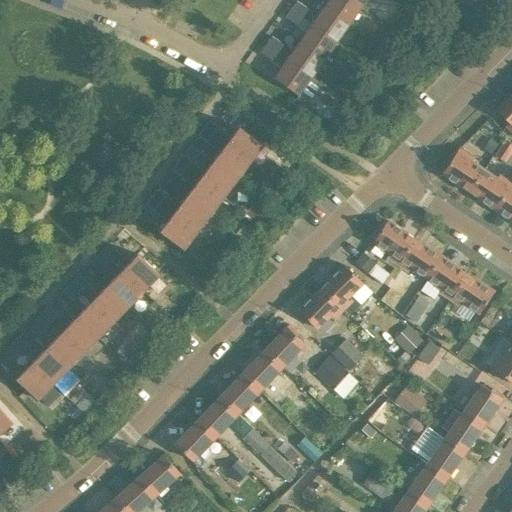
[(349,0),(328,0),(323,8),(348,26),(361,8),(349,0)]
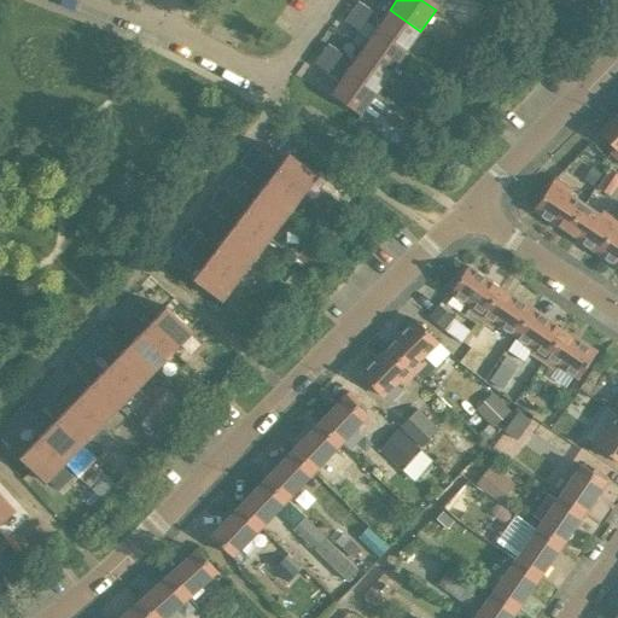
[(421,0),(436,10),(442,0),(421,0)]
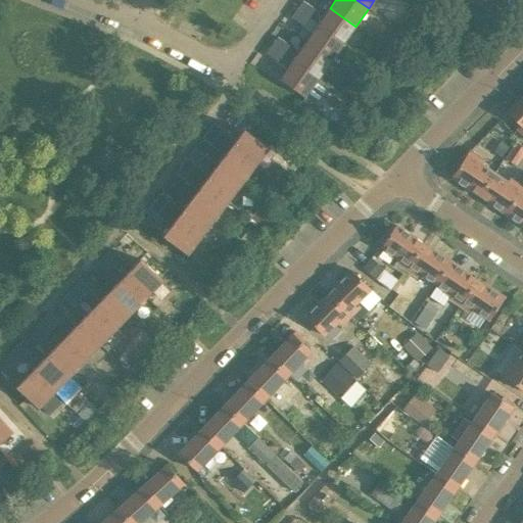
[(303,1),(296,11),(307,19),(314,11),(315,9),(303,1)]
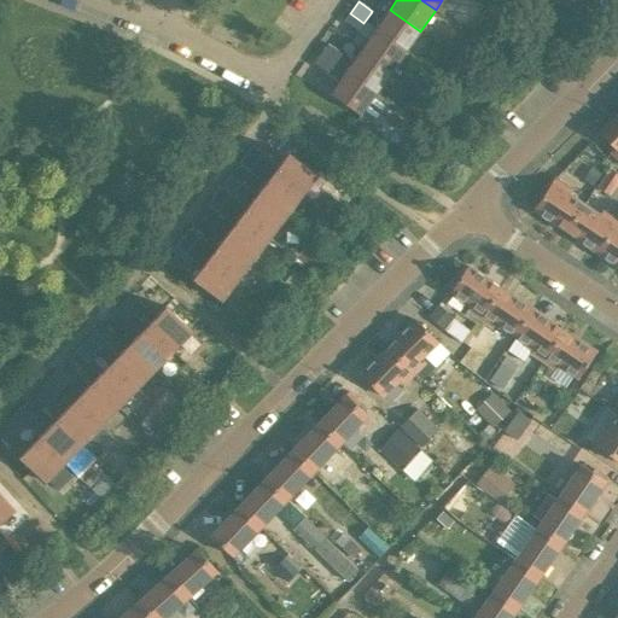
[(371,13),(363,23),(375,31),(406,52),(420,31),(390,10),(382,22),(371,13)]
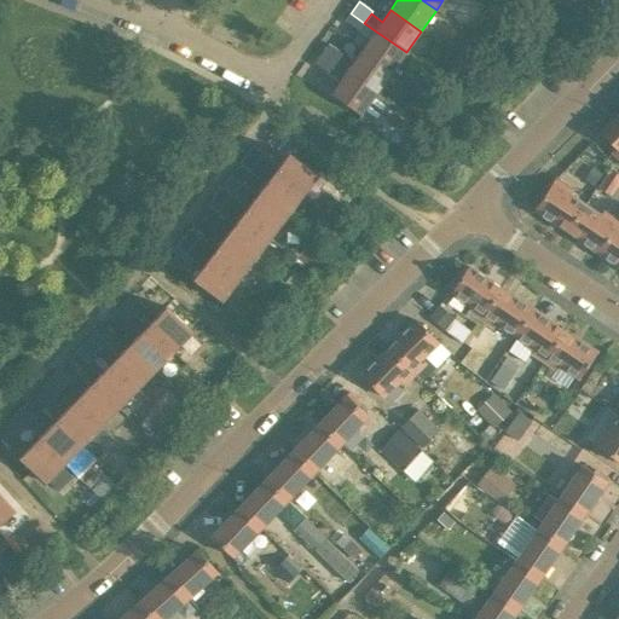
[(351,13),(345,22),(358,30),(364,23),(351,13)]
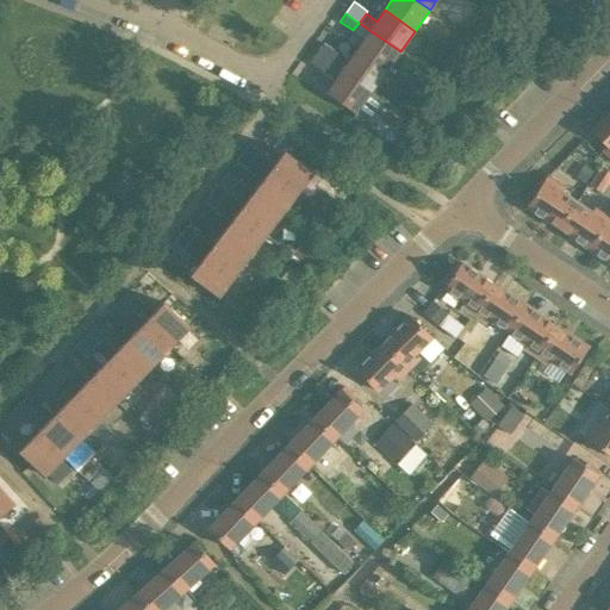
[(353,30),(352,32),(363,41),(355,51),(386,73),(400,51),(371,31),(359,23),(353,30)]
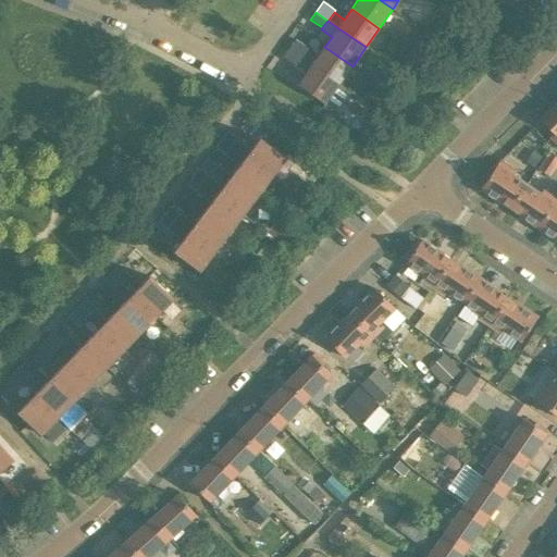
[(295,40),(288,50),(300,58),(307,49),(295,40)]
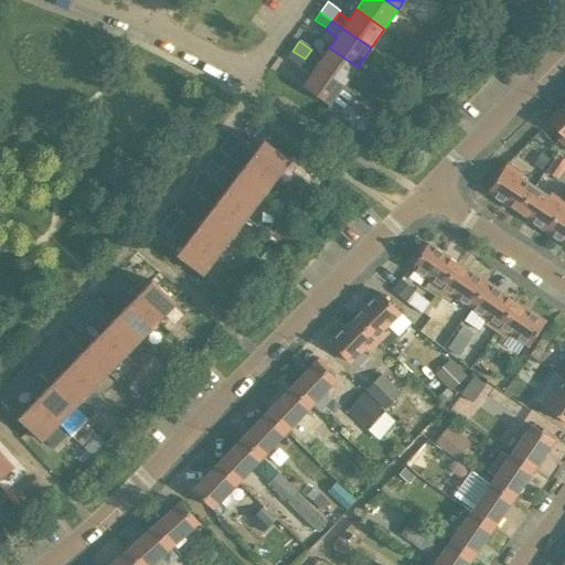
[(311,50),(305,59),(316,66),(343,86),(358,67),(329,48),(322,57),(311,50)]
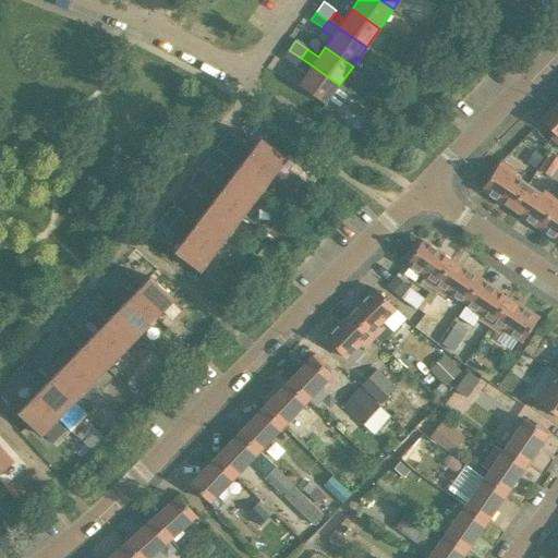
[(289,50),(283,58),(295,67),(301,58),(289,50)]
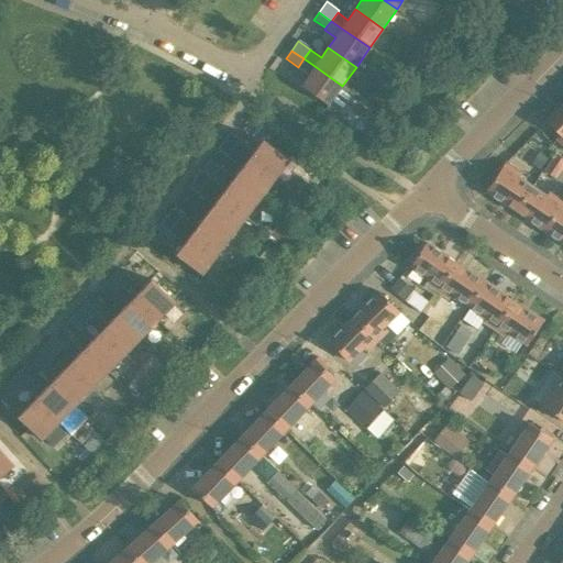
[(304,58),(298,67),(309,74),(300,86),(329,106),(326,110),(337,118),(340,113),(354,94),(342,86),(315,66),(304,58)]
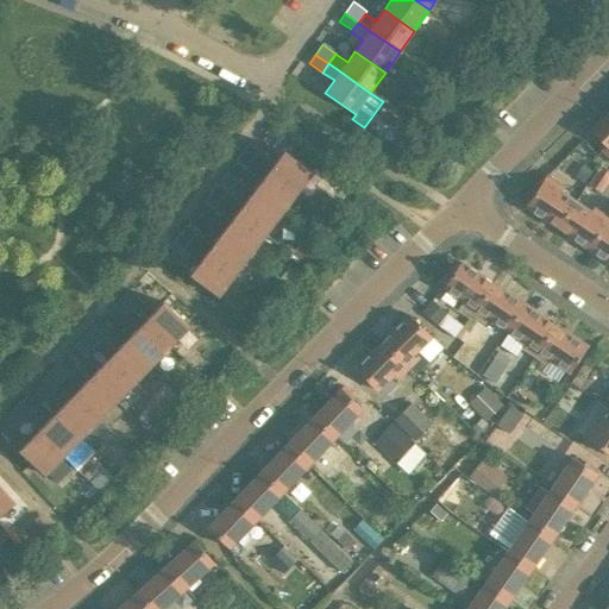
[(397,107),(409,117),(418,106),(406,96),(397,107)]
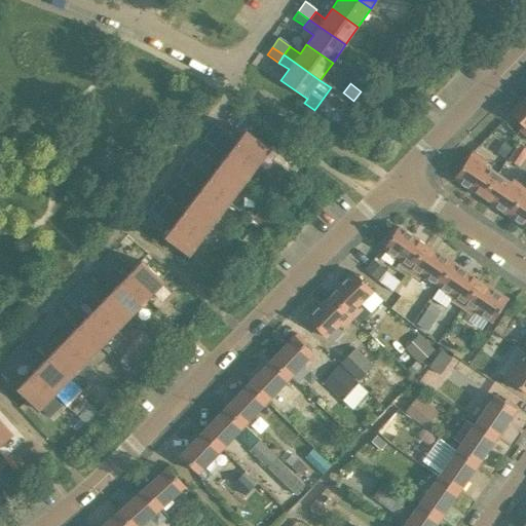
[(525,100),(511,115),(525,128),(521,133),(525,137),(525,100)]
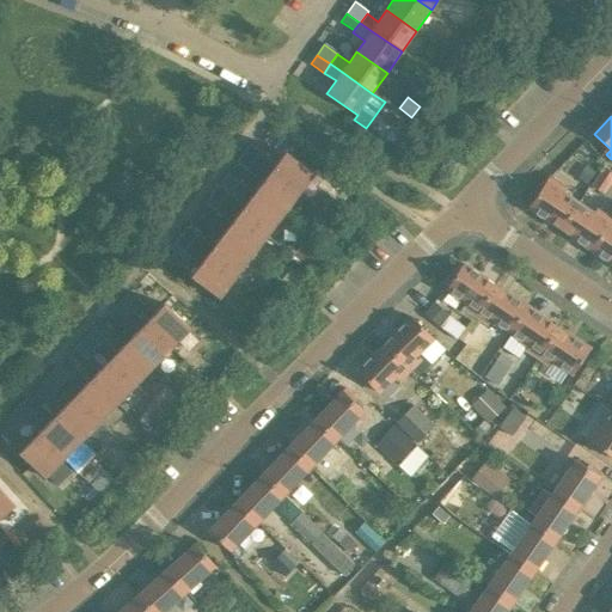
[(250,145),(243,154),(252,161),(258,152),(250,145)]
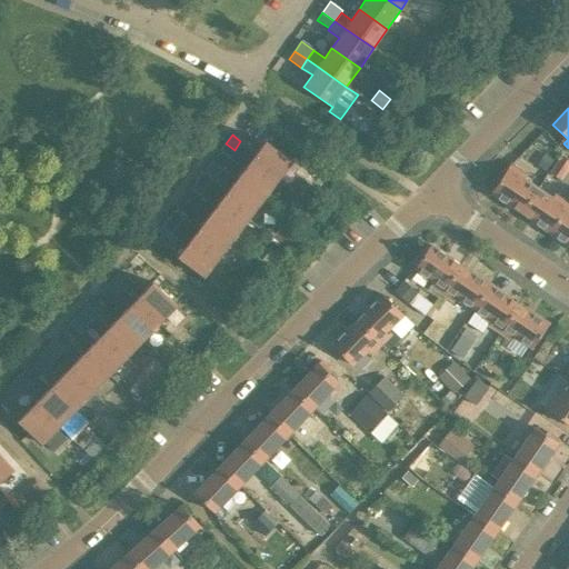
[(240,141),(235,150),(242,156),(249,148),(240,141)]
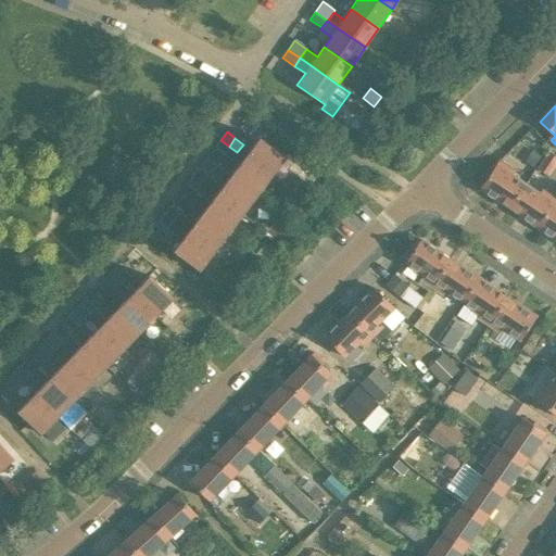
[(175,248),(173,251),(198,270),(285,160),(260,140),(251,150),(239,166),(223,187),(210,203),(193,224),(181,240),(175,248)]
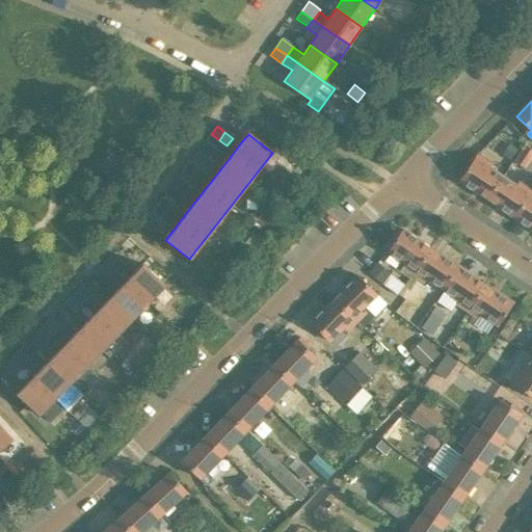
[(219,140),(211,134),(205,142),(213,148),(219,140)]
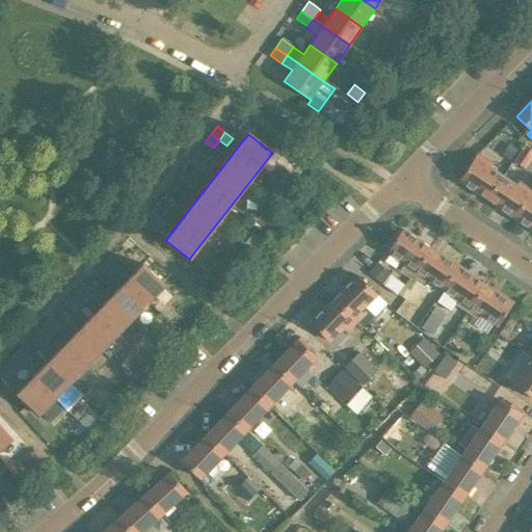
[(219,140),(213,148),(220,154),(227,145),(219,140)]
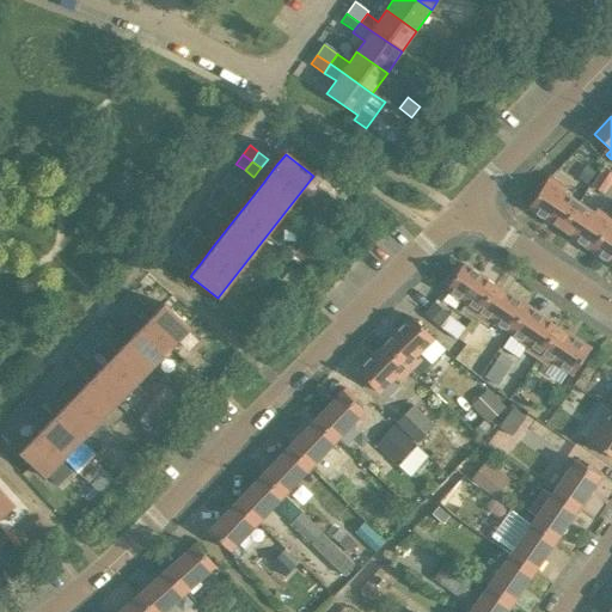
[(577,178),(586,184),(594,172),(586,166),(577,178)]
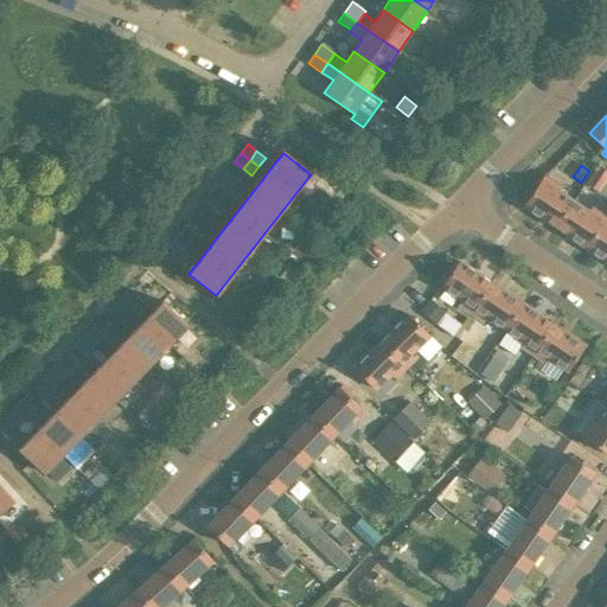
[(606,178),(606,171),(599,166),(587,184),(599,191),(606,178)]
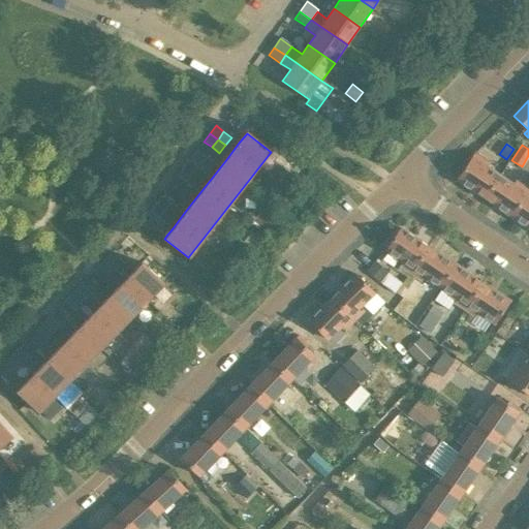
[(457,181),(484,198),(499,176),(488,168),(490,165),(474,154),(457,181)]
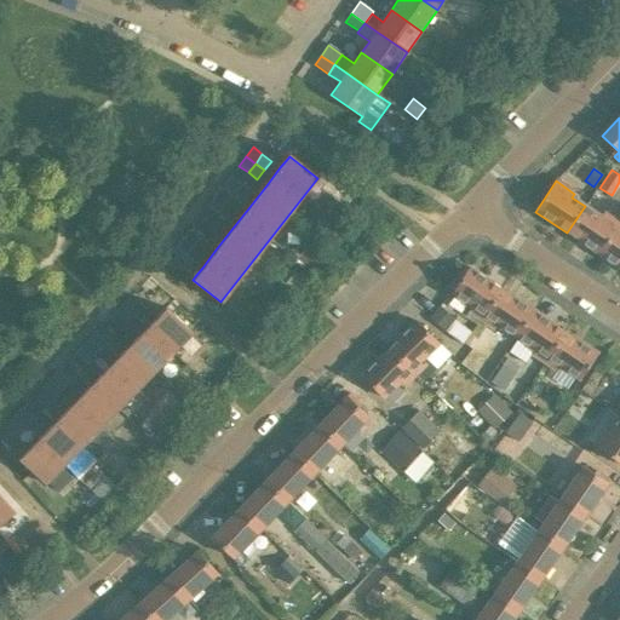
[(220,189),(214,197),(223,205),(230,195),(220,189)]
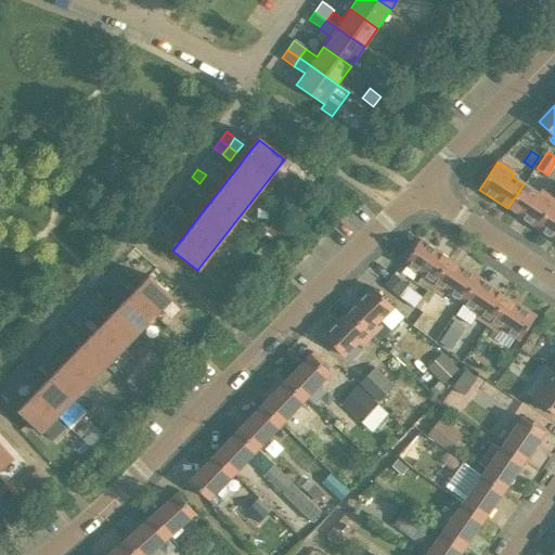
[(206,175),(199,183),(208,190),(215,181),(206,175)]
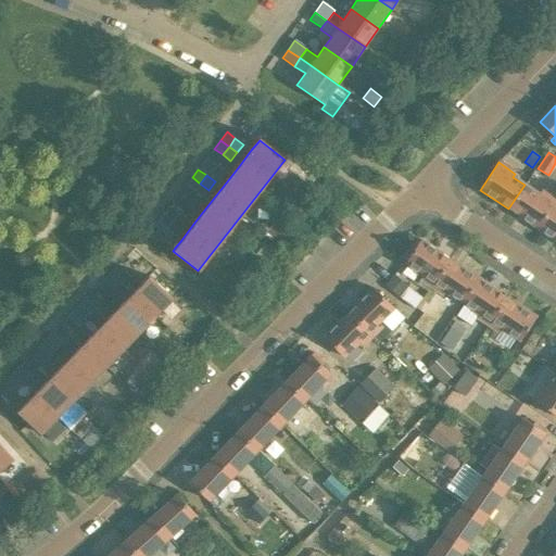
[(200,184),(192,177),(186,186),(193,192),(200,184)]
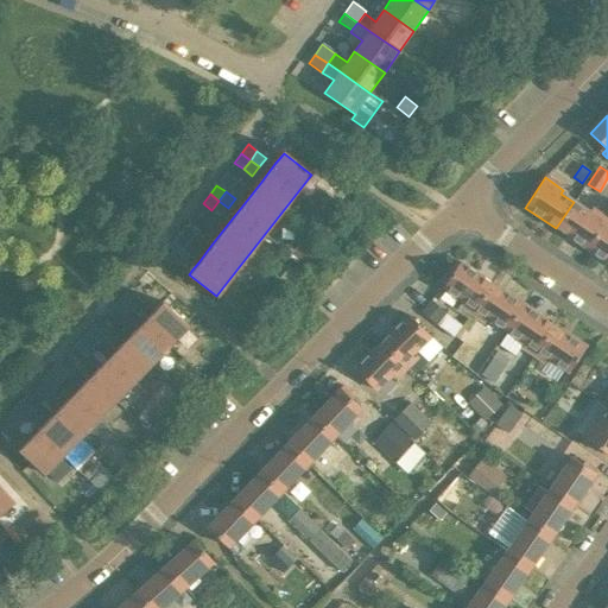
[(228,208),(219,201),(211,210),(221,216),(228,208)]
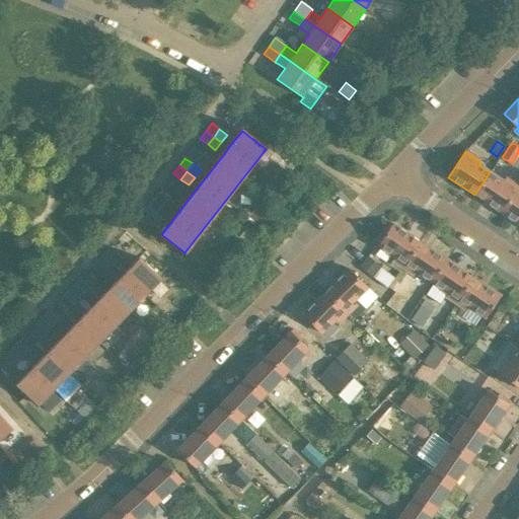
[(490,172),(474,195),(501,213),(518,187),(507,179),(504,182),(490,172)]
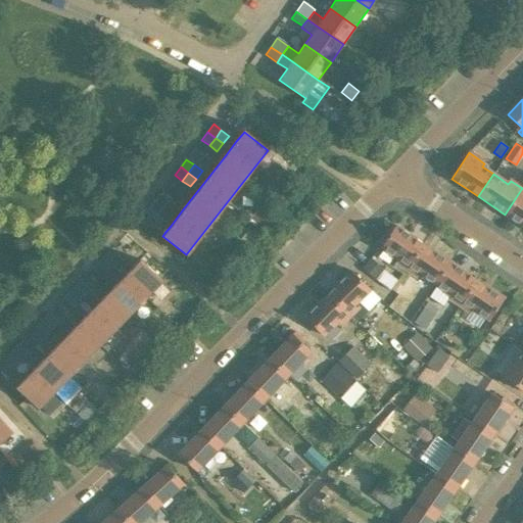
[(522,188),(505,215),(522,226),(522,188)]
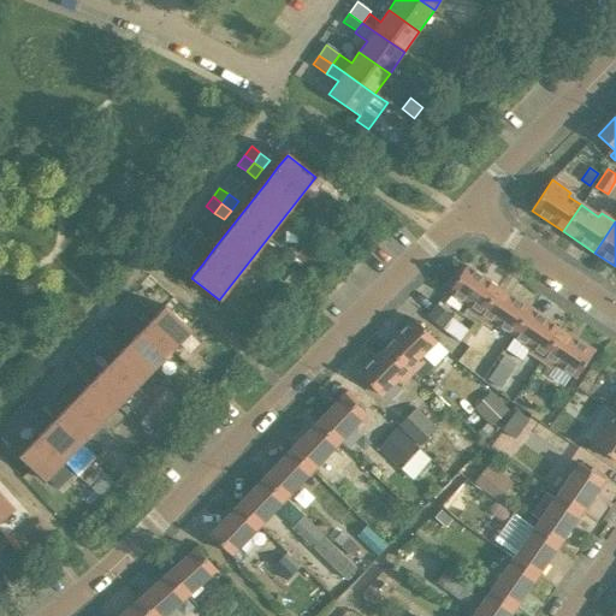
[(188,229),(182,237),(190,244),(197,236),(188,229)]
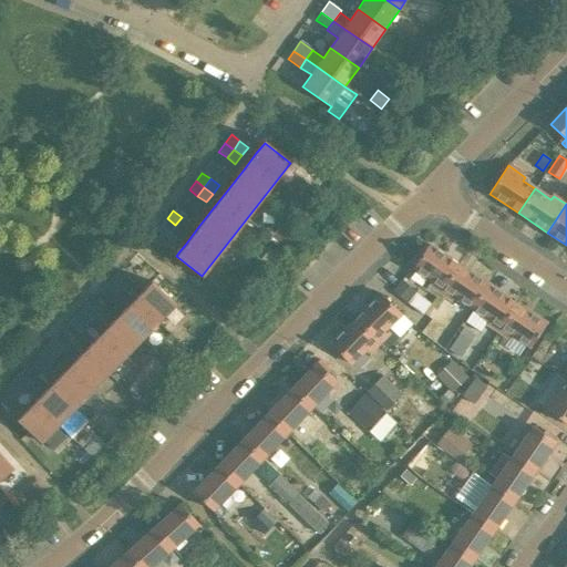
[(182,217),(175,225),(184,232),(191,223),(182,217)]
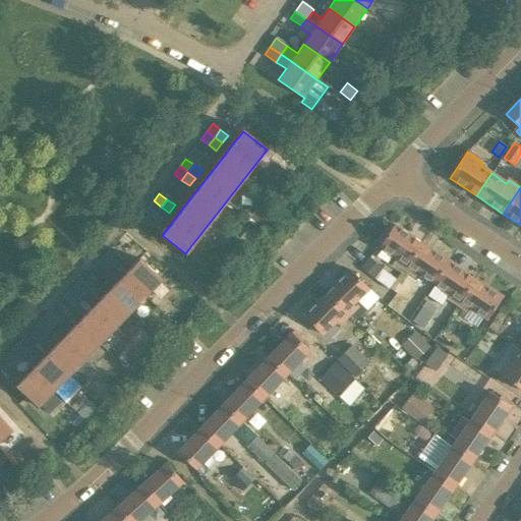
[(161,207),(154,200),(148,209),(156,215),(161,207)]
